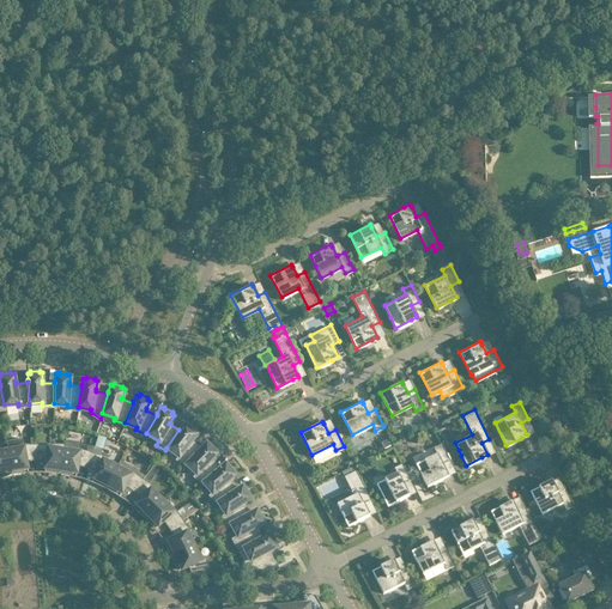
[(179,430),(167,448),(177,455),(176,457),(185,464),(186,463),(200,448),(191,440),(192,439),(197,432),(194,430),(195,428),(188,422),(187,425),(185,422),(180,428),(179,430)]
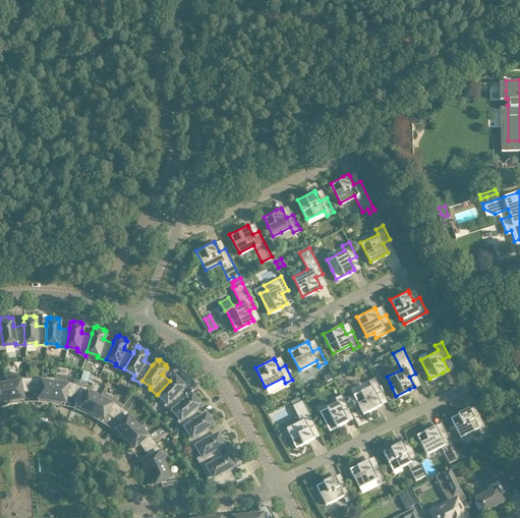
[(18,376),(17,370),(5,373),(6,381),(10,402),(19,401),(19,397),(22,396),(21,390),(30,390),(30,376),(18,376)]
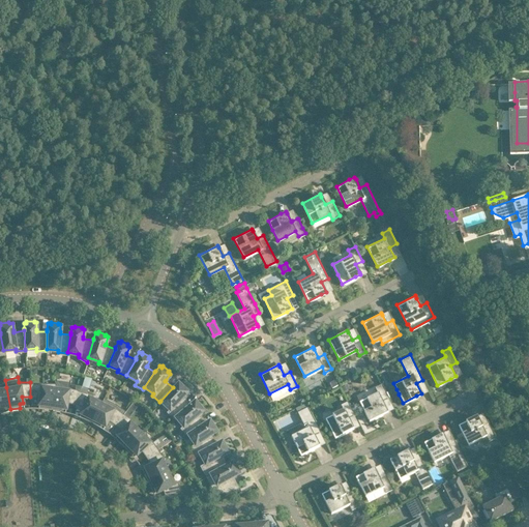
[(55,387),(52,408),(61,411),(62,407),(65,407),(66,401),(75,404),(79,389),(69,386),(68,386),(69,381),(56,379),(55,382),(55,387)]
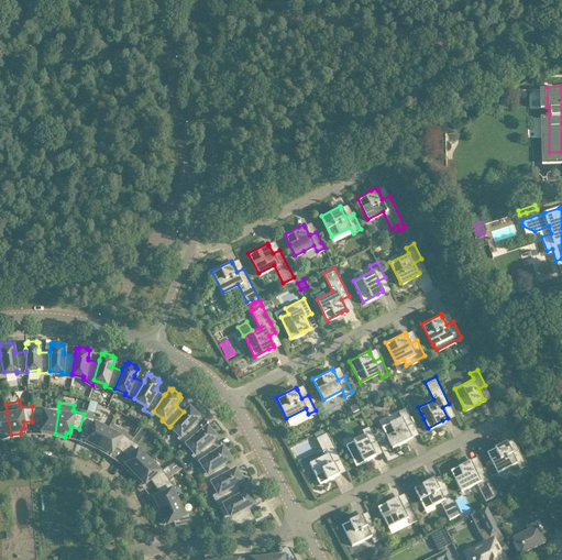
[(184,412),(171,426),(179,435),(178,436),(185,443),(186,442),(200,429),(193,423),(194,420),(199,415),(197,413),(198,412),(193,406),(191,407),(189,405),(185,410),(184,412)]
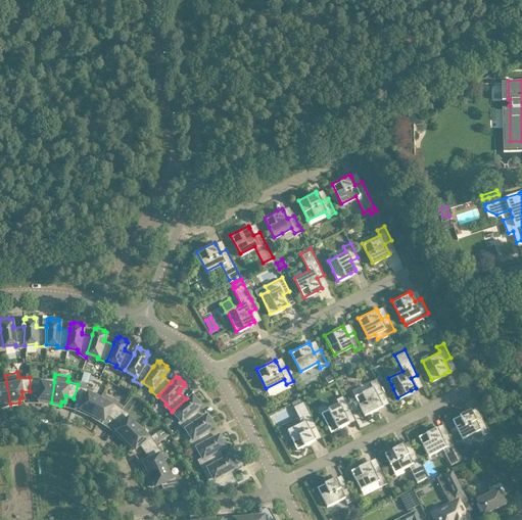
[(54,377),(30,377),(30,391),(30,397),(38,397),(41,398),(41,403),(51,403),(54,382),(54,377)]
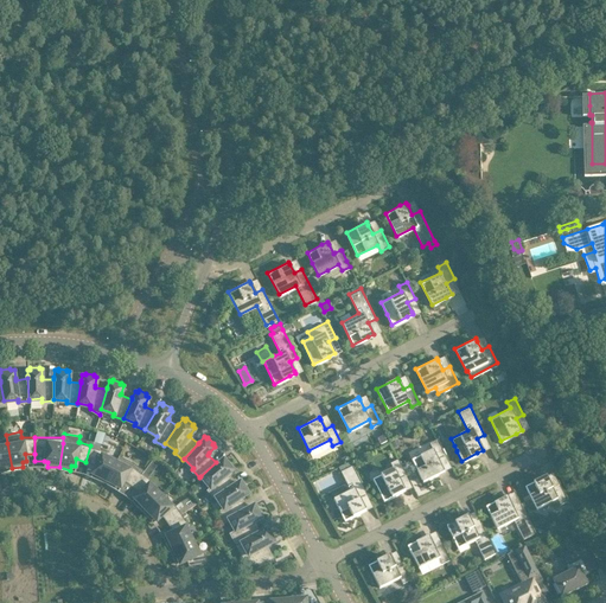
[(422,480),(438,473),(444,469),(438,457),(445,454),(437,437),(428,441),(432,448),(412,457),(422,480)]
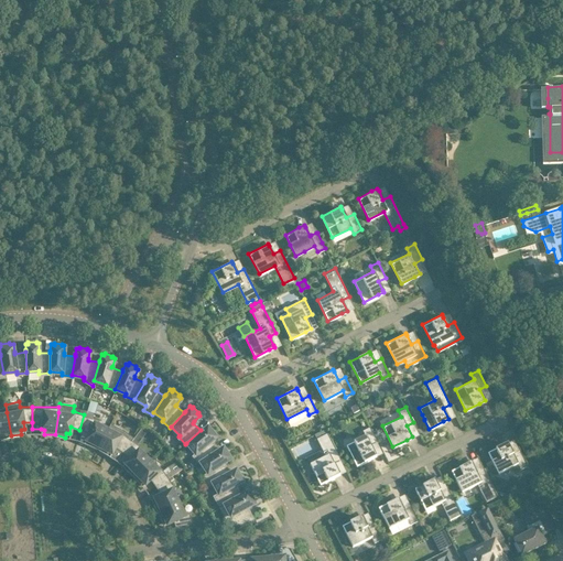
[(84,414),(79,430),(88,432),(85,439),(88,440),(87,444),(97,449),(107,428),(95,421),(96,419),(91,418),(93,412),(86,410),(84,414)]
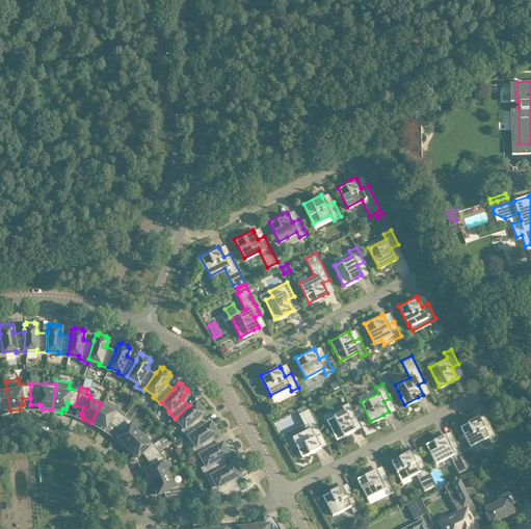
[(0,413),(10,411),(6,389),(0,390),(0,413)]
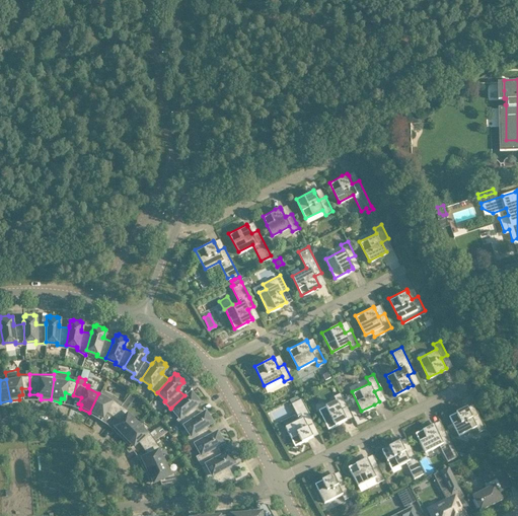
[(388,381),(382,384),(385,389),(390,386),(390,385),(388,381)]
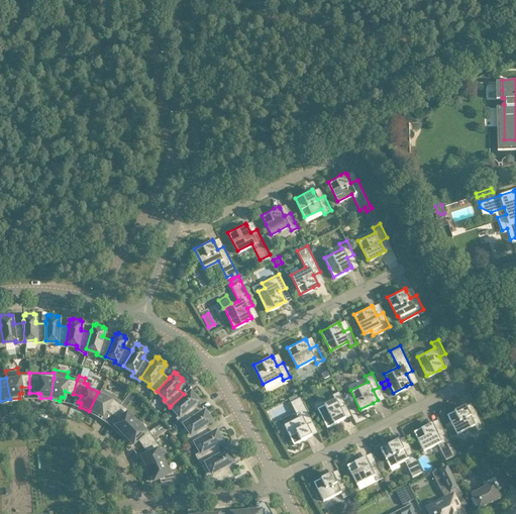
[(112,413),(120,402),(121,400),(111,393),(101,387),(98,392),(89,411),(97,416),(99,412),(102,414),(105,408),(112,413)]
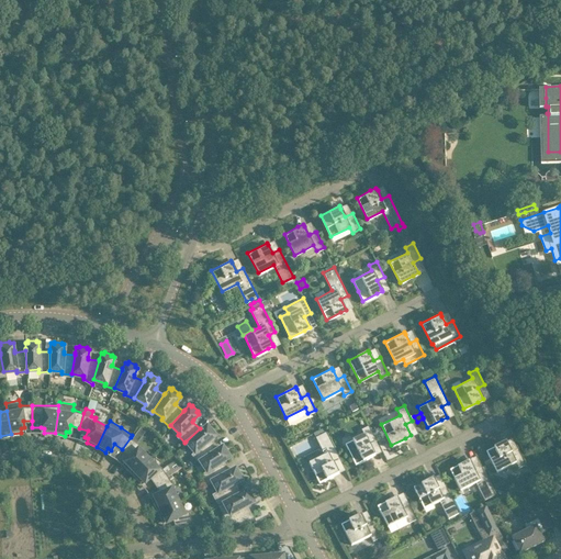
[(200,428),(186,442),(193,451),(192,453),(199,460),(214,448),(208,440),(210,439),(215,434),(213,432),(215,431),(210,424),(209,426),(206,424),(201,427),(200,428)]
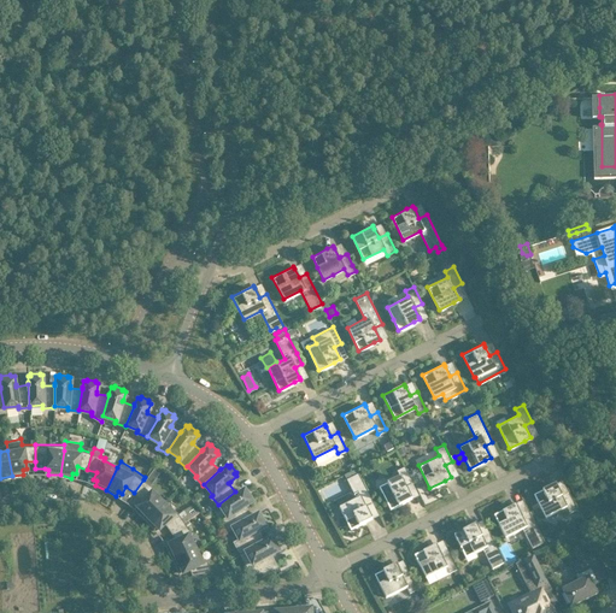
[(389,508),(405,500),(411,497),(405,485),(412,482),(404,465),(396,469),(399,475),(377,485),(389,508)]
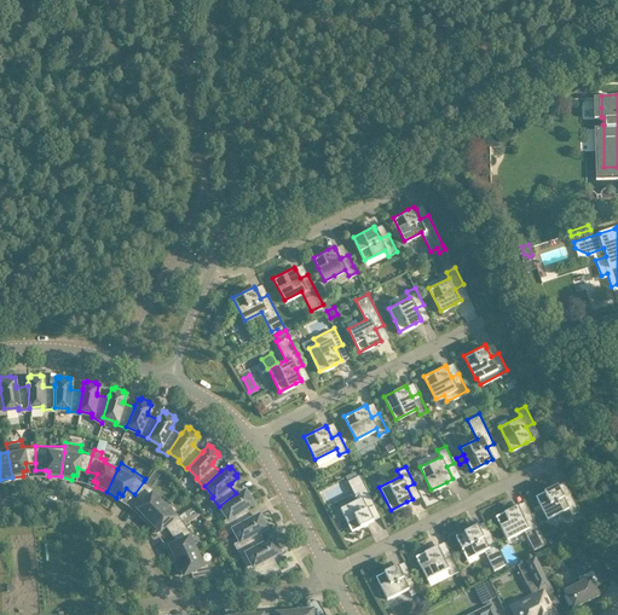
[(352,491),(335,499),(339,506),(351,529),(367,522),(373,518),(371,516),(367,508),(368,506),(373,504),(374,504),(369,493),(359,473),(356,468),(356,469),(350,471),(345,474),(347,479),(352,491)]
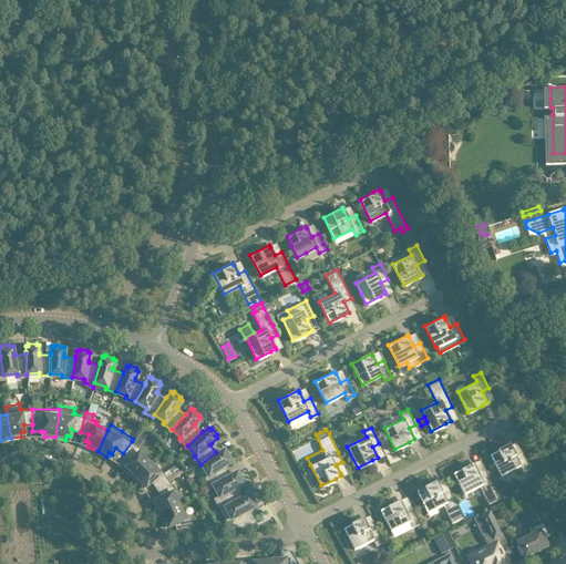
[(133,477),(150,461),(140,451),(142,449),(132,441),(123,453),(130,459),(125,464),(127,467),(124,470),(133,477)]
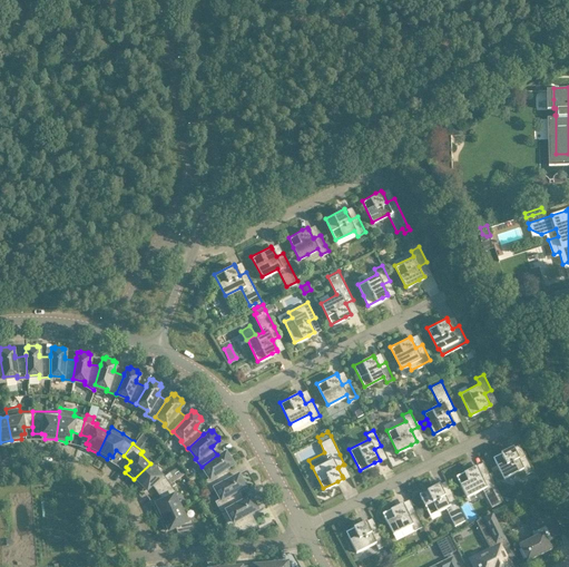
[(518,457),(513,448),(512,446),(492,456),(496,462),(498,467),(491,470),(492,473),(494,473),(500,471),(502,477),(522,467),(525,473),(532,469),(525,453),(518,457)]
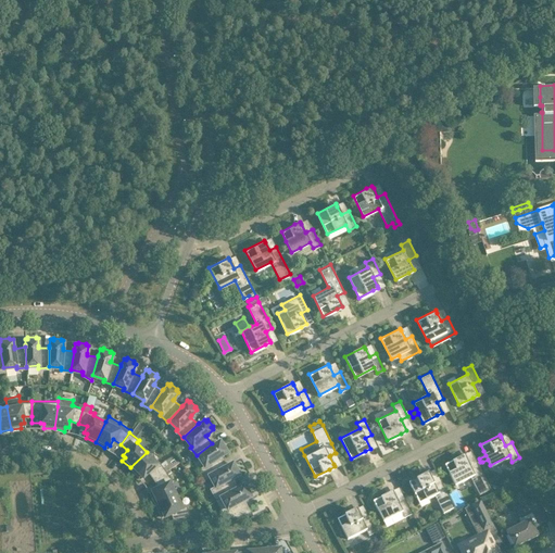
[(212,443),(197,455),(204,465),(200,467),(205,476),(209,475),(225,465),(218,456),(221,455),(227,451),(225,449),(227,448),(223,440),(221,441),(219,439),(214,442),(212,443)]
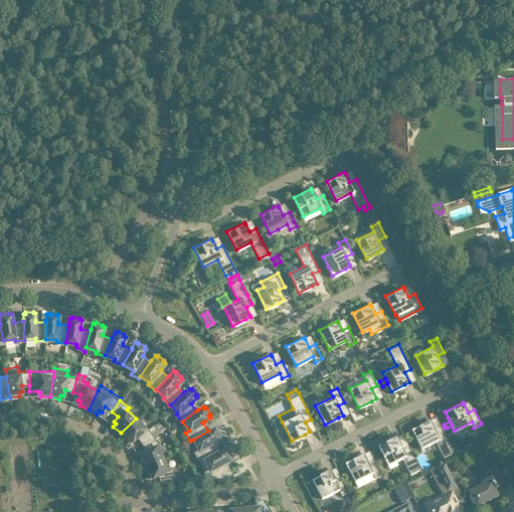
[(136,418),(121,433),(127,441),(130,438),(132,441),(137,436),(142,443),(153,435),(165,427),(160,419),(153,424),(154,427),(150,431),(146,425),(144,428),(136,418)]
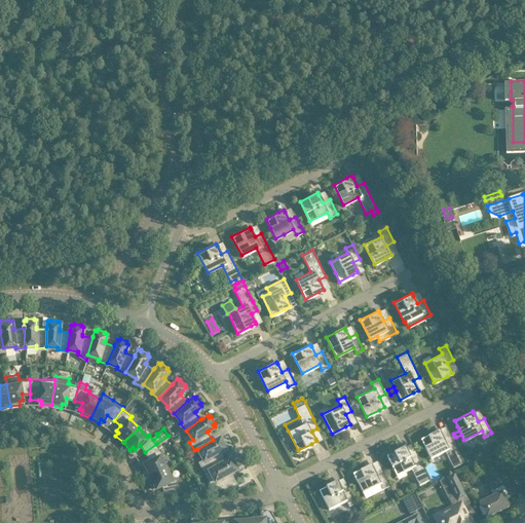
[(444,439),(440,431),(439,428),(434,431),(420,438),(429,457),(445,449),(453,465),(457,463),(459,468),(464,464),(463,460),(450,435),(444,439)]
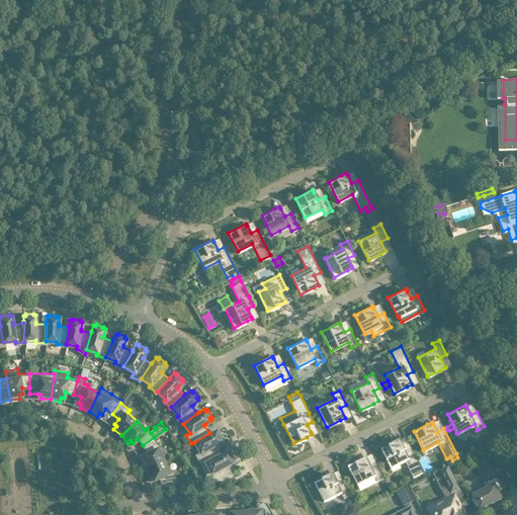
[(209,433),(194,442),(199,451),(199,452),(196,454),(201,464),(205,462),(220,453),(214,445),(217,444),(223,440),(221,438),(223,437),(219,431),(218,431),(217,429),(210,432),(209,433)]
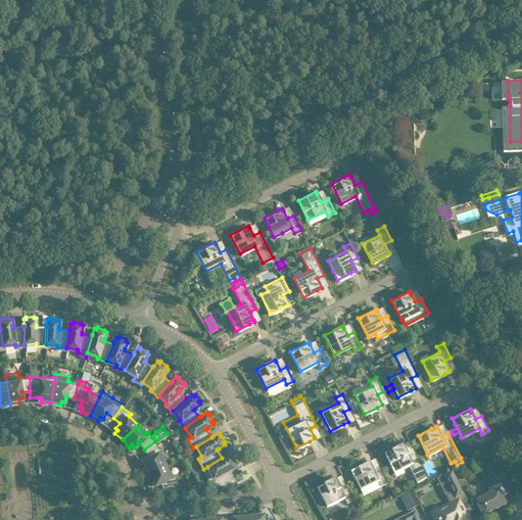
[(144,463),(141,465),(146,473),(164,464),(159,453),(161,452),(158,447),(155,441),(144,450),(148,457),(143,460),(144,463)]
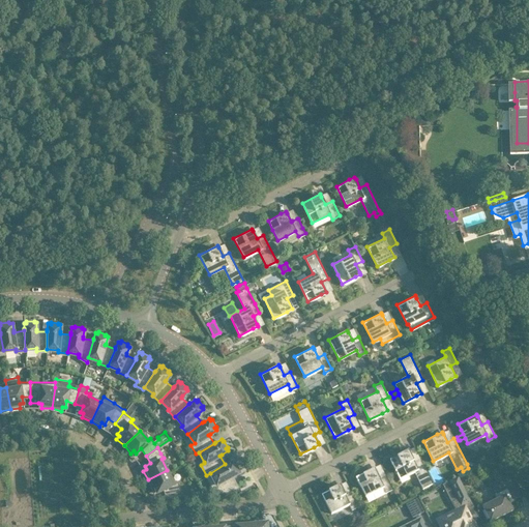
[(506,449),(501,452),(506,463),(512,460),(508,454),(512,451),(510,447),(509,447),(506,449)]
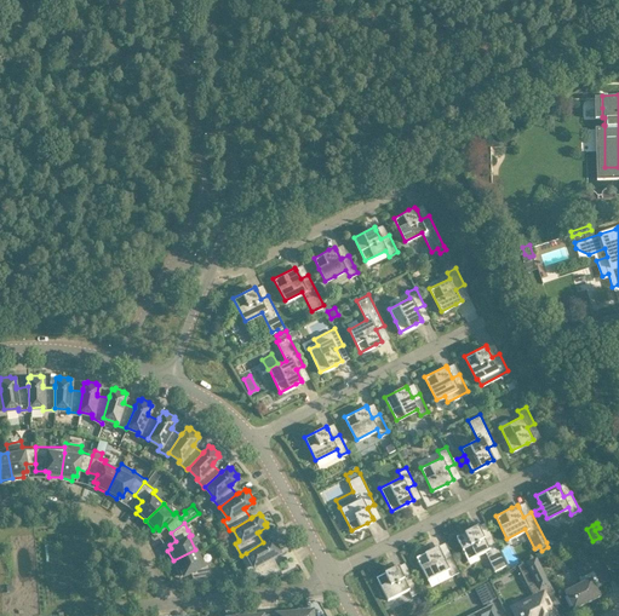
[(483,536),(479,527),(477,524),(456,535),(466,558),(483,550),(494,569),(505,563),(491,533),(483,536)]
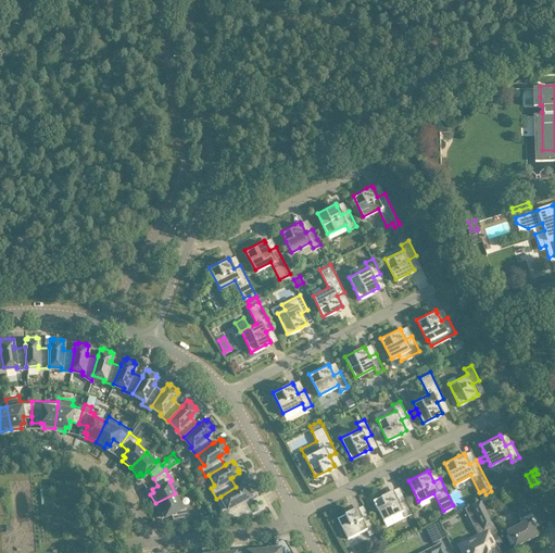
[(236,487),(221,497),(226,507),(224,508),(228,515),(250,513),(242,500),(243,499),(250,494),(249,492),(251,491),(247,485),(246,486),(243,482),(237,487),(236,487)]
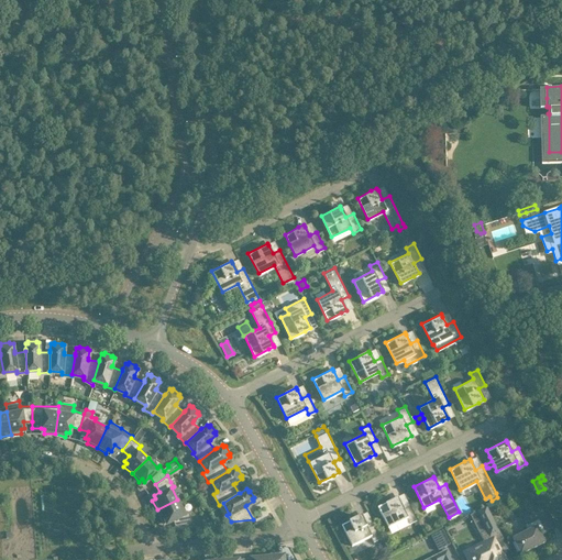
[(403,506),(398,497),(397,495),(377,505),(387,526),(406,516),(409,522),(417,518),(409,503),(403,506)]
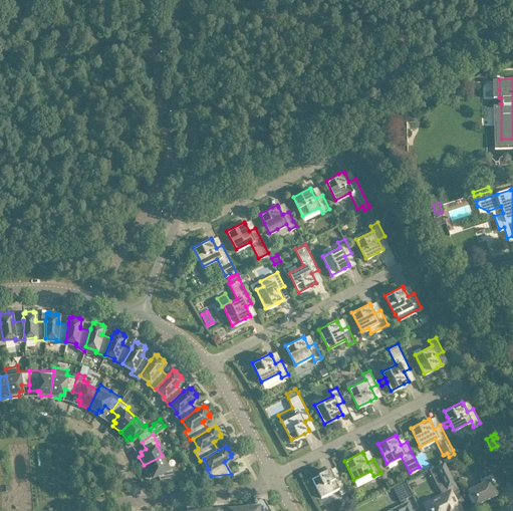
[(162,456),(144,465),(147,475),(151,473),(152,476),(158,473),(160,481),(174,480),(176,480),(172,466),(170,467),(168,468),(162,456)]
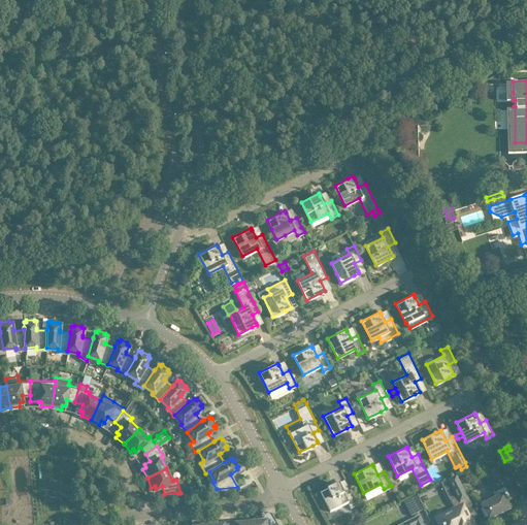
[(482,505),(480,506),(484,515),(486,515),(488,518),(494,514),(502,510),(509,506),(506,500),(511,496),(511,495),(513,494),(520,490),(515,481),(509,469),(502,473),(494,478),(499,487),(493,490),(494,496),(481,502),(482,505)]
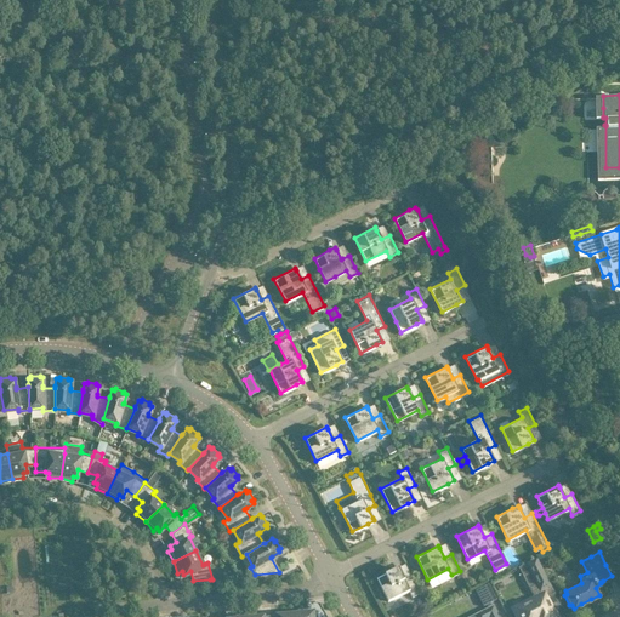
[(545,554),(538,556),(541,564),(549,560),(545,554)]
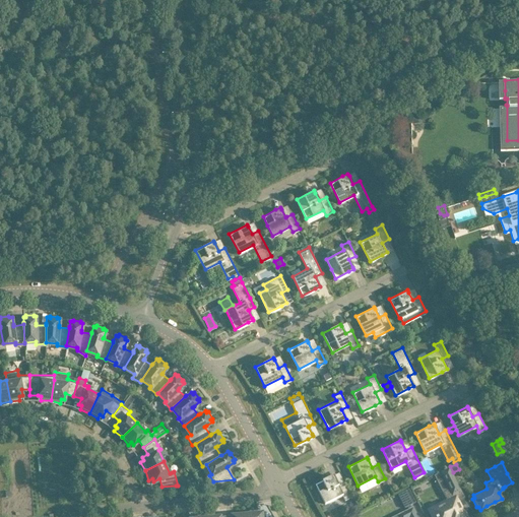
[(432,508),(431,508),(431,509),(432,511),(435,516),(433,516),(464,516),(465,516),(464,515),(456,500),(463,496),(449,465),(440,470),(434,473),(435,475),(442,491),(445,496),(445,497),(447,500),(438,505),(432,508)]
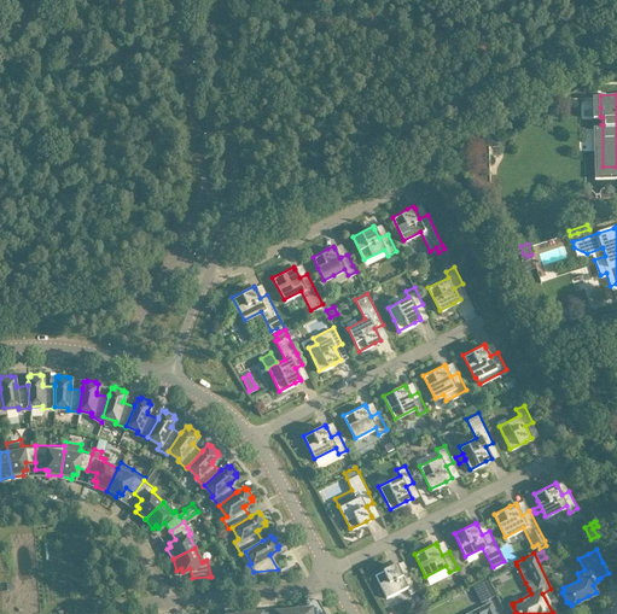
[(401,574),(397,566),(396,563),(374,573),(385,596),(406,586),(409,592),(418,589),(409,571),(401,574)]
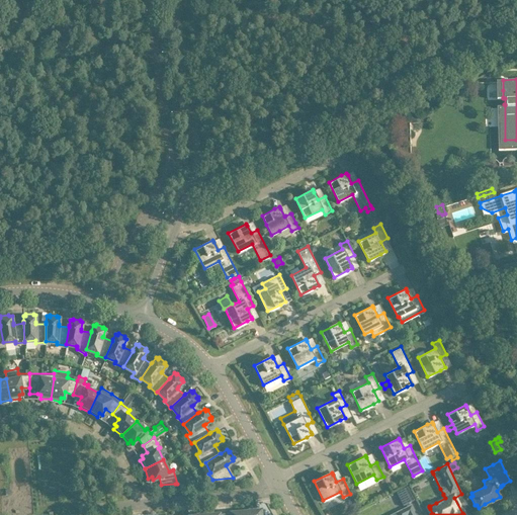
[(407,485),(396,491),(402,504),(413,498),(407,485)]
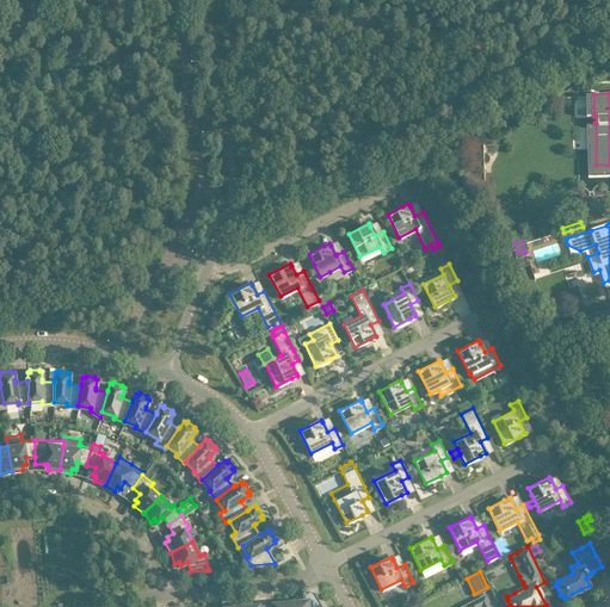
[(490,606),(484,594),(467,602),(468,606),(490,606)]
